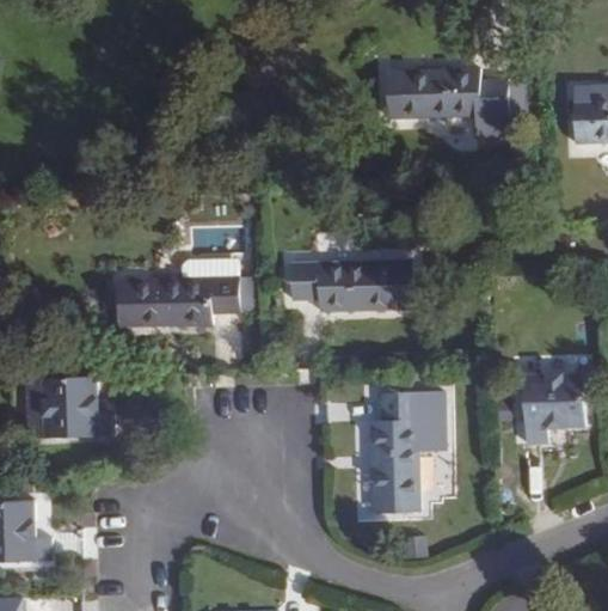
[(509,139),(508,81),(479,81),(480,69),(385,73),(387,123),(473,118),(474,140),(509,139)]
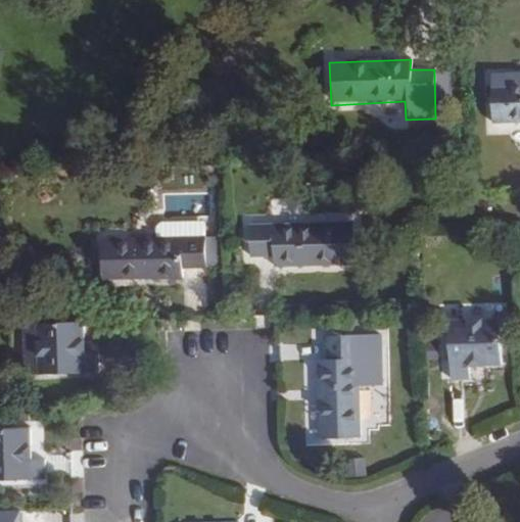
[(519,87),(519,72),(488,74),(489,88),(519,87)]
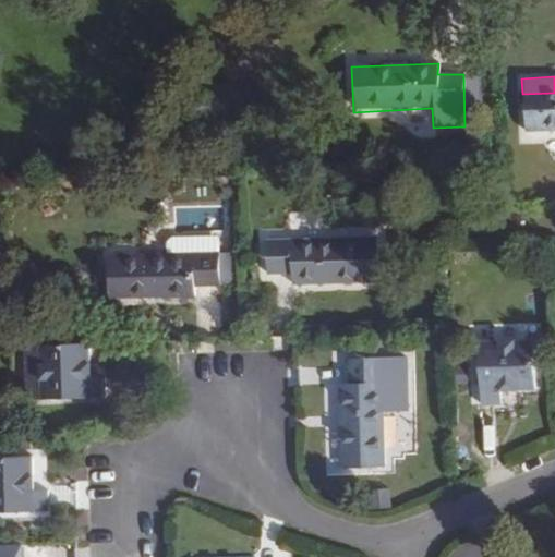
[(554,131),(554,93),(522,94),(523,133),(554,131)]
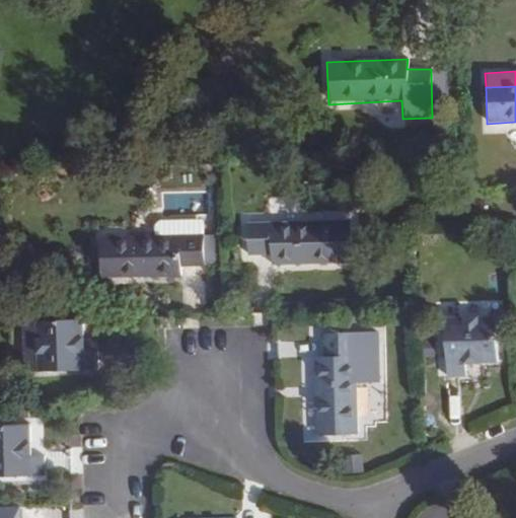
[(349,262),(349,221),(245,224),(245,253),(270,253),(270,264),(349,262)]
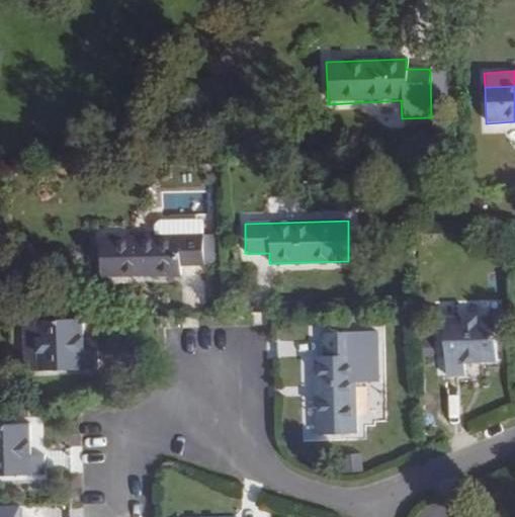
[(202,237),(202,235),(101,236),(101,276),(179,274),(179,264),(201,265),(202,262),(202,237)]
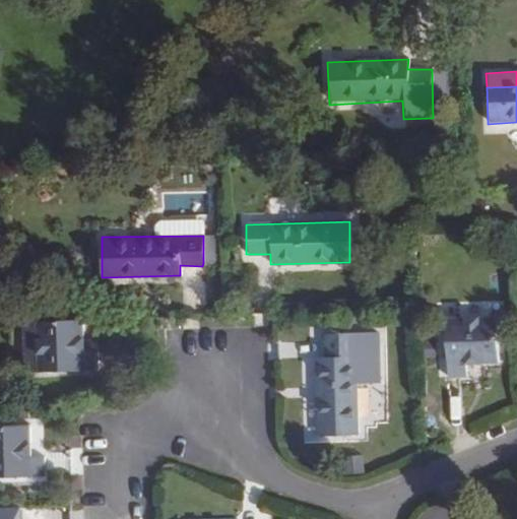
[(213,263),(213,238),(203,238),(203,263),(213,263)]
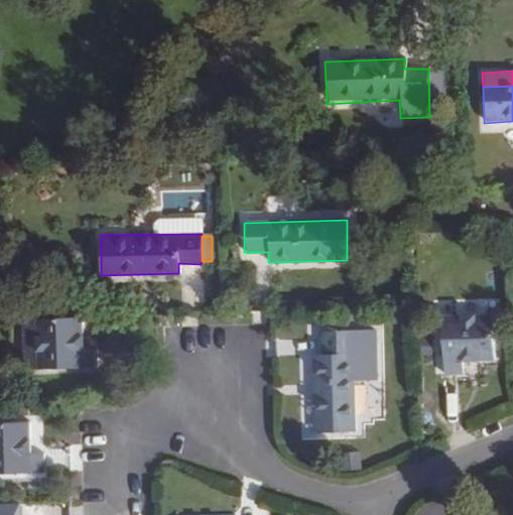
[(74,346),(73,330),(82,330),(82,314),(10,317),(10,369),(95,367),(96,345),(82,346),(74,346)]
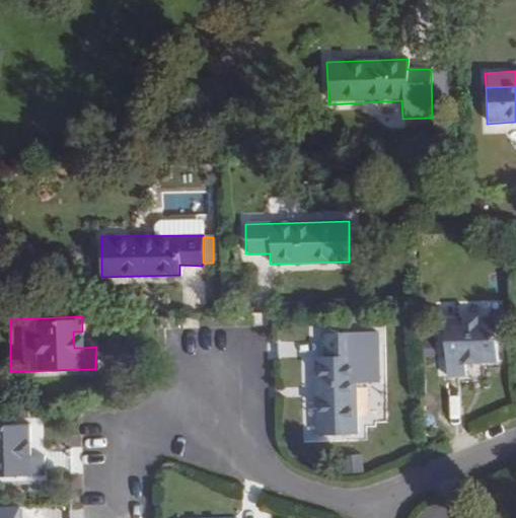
[(497,363),(495,316),(442,316),(443,377),(463,376),(463,363),(463,355),(480,354),(480,363),(497,363)]
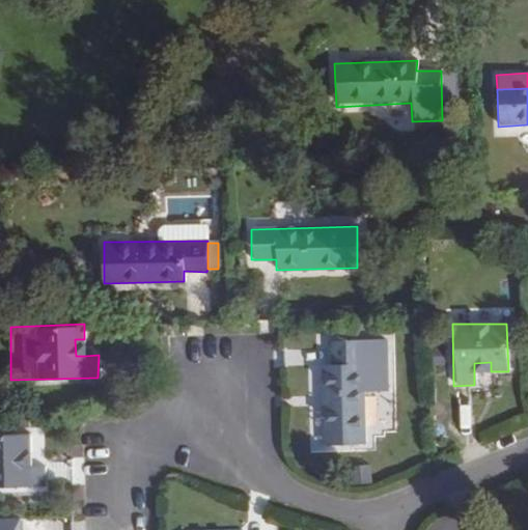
[(84,356),(84,339),(75,339),(76,356),(84,356)]
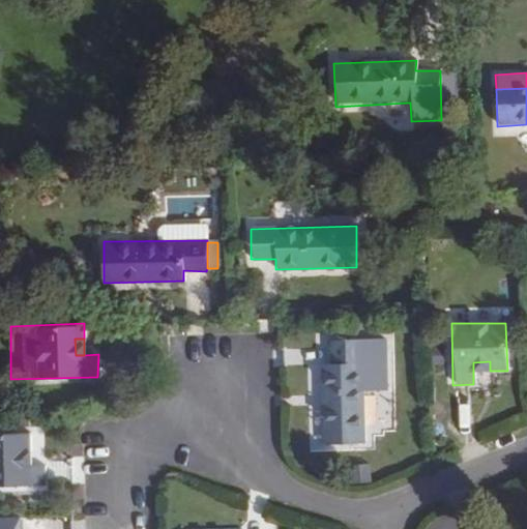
[(363,445),(362,339),(330,340),(330,363),(321,364),(322,445),(363,445)]
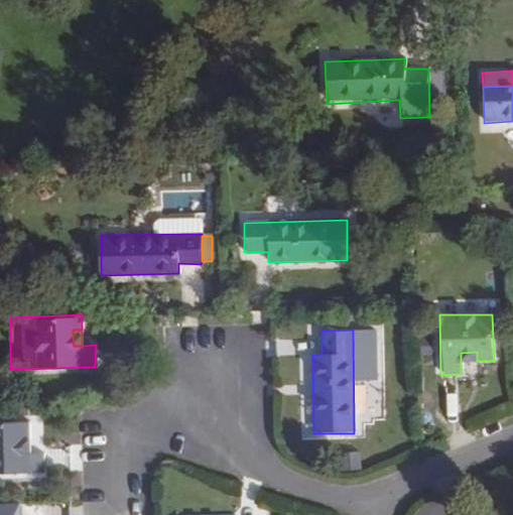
[(477,361),(477,352),(461,353),(461,361),(477,361)]
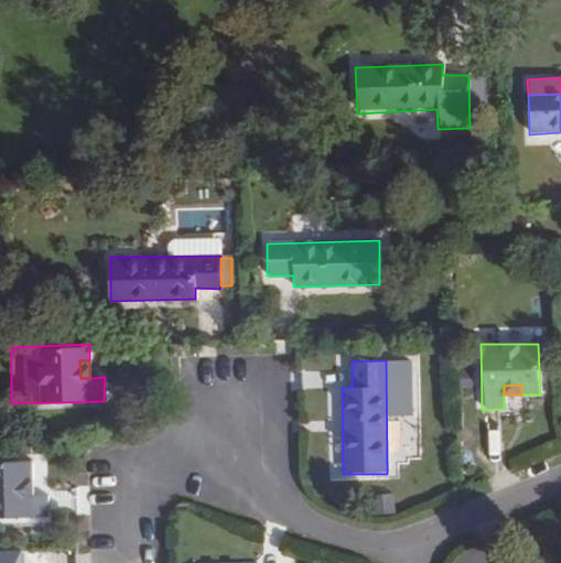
[(397,458),(412,457),(412,419),(397,419),(397,458)]
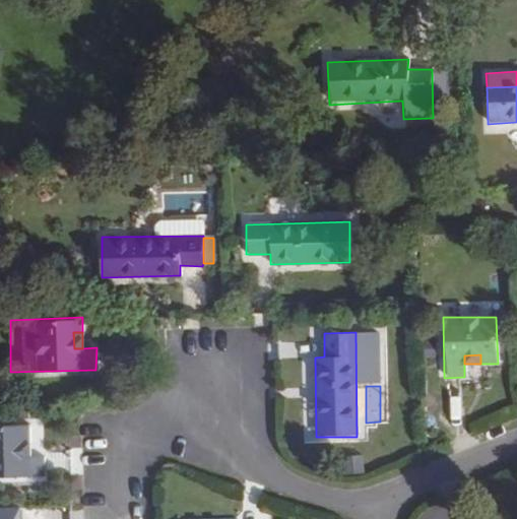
[(19,457),(19,441),(28,440),(28,425),(0,424),(0,477),(44,477),(43,457),(29,457),(19,457)]
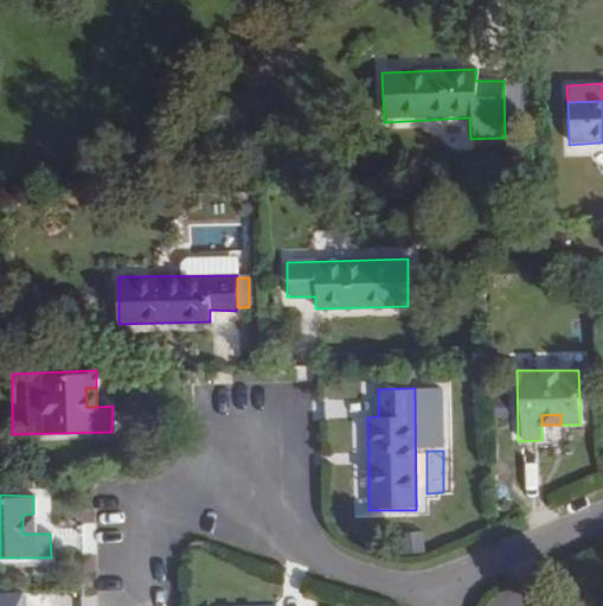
[(34,534),(33,514),(23,515),(23,534),(34,534)]
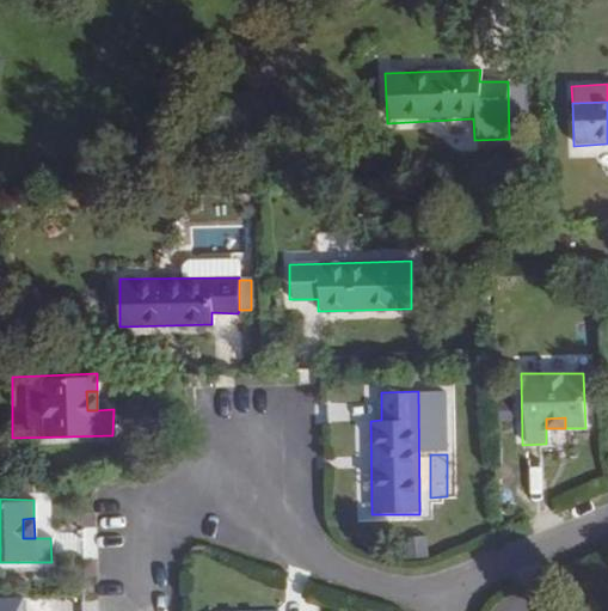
[(401,536),(400,557),(422,558),(422,537),(401,536)]
